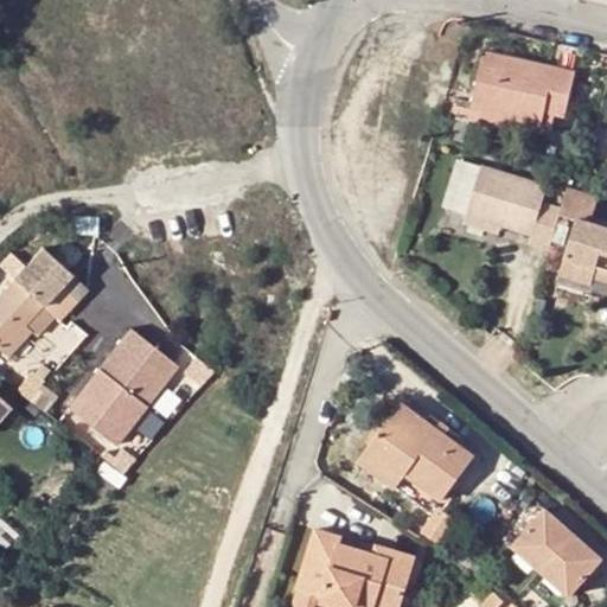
[(481,51),(466,110),(503,119),(538,126),(542,114),(561,117),(574,71),(481,51)]
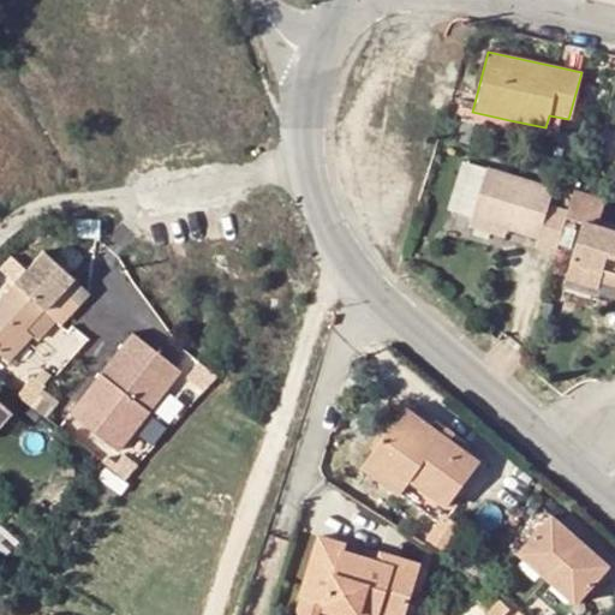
[(507,131),(509,120),(472,112),(470,123),(507,131)]
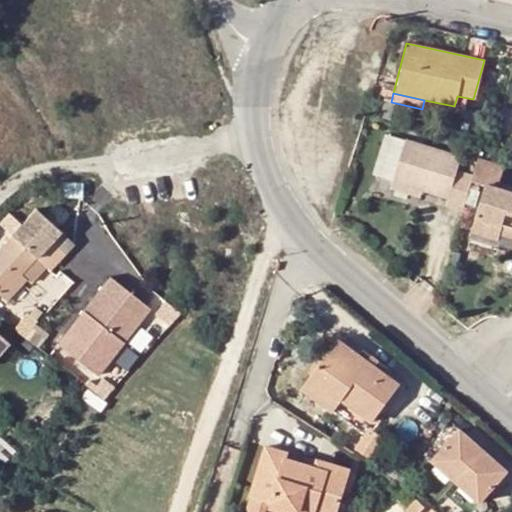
[(404,144),(392,184),(421,193),(447,201),(444,212),(462,218),(472,188),(474,181),(454,174),(458,160),(404,144)]
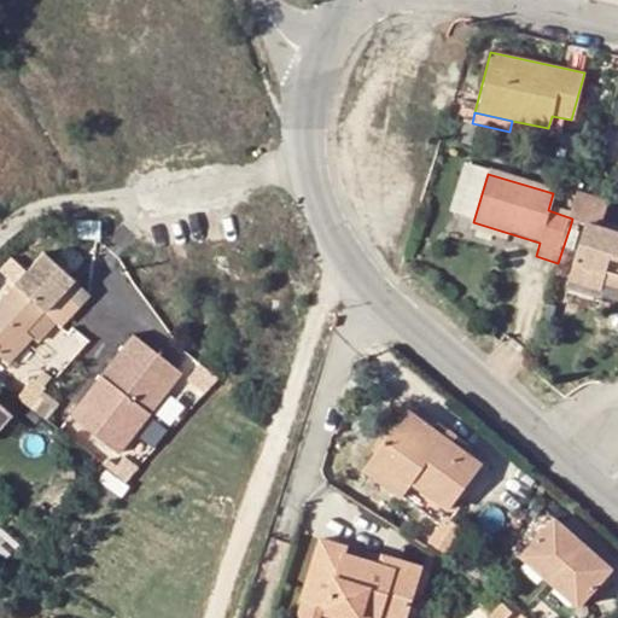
[(617,237),(602,232),(610,208),(578,198),(572,219),(570,227),(587,232),(569,290),(601,299),(607,279),(617,281),(617,237)]
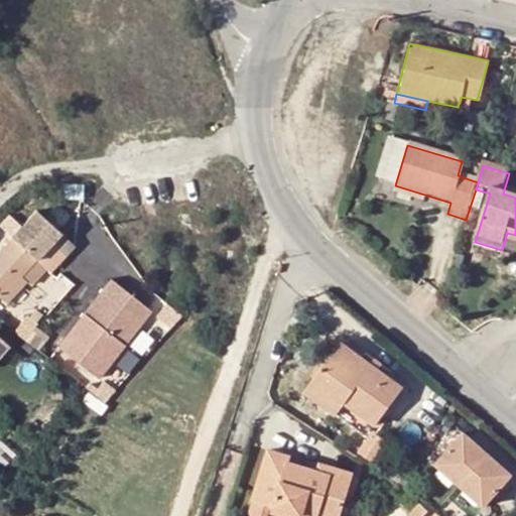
[(422,205),(424,195),(395,185),(392,195),(422,205)]
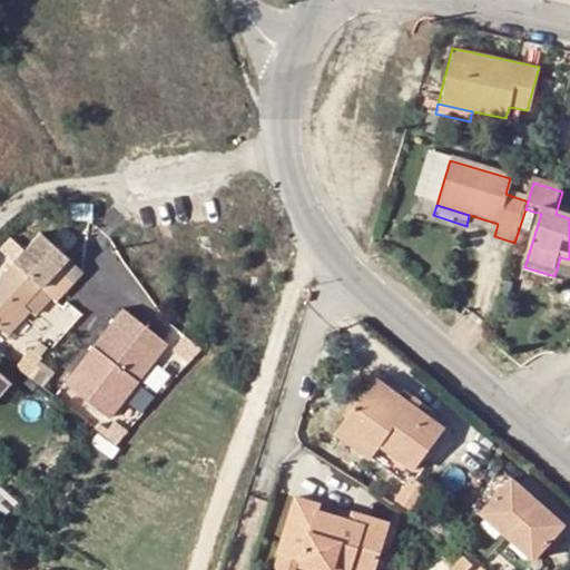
[(0,372),(0,330),(8,336),(29,312),(22,307),(39,288),(66,258),(40,235),(0,277),(0,394),(11,383),(0,372)]
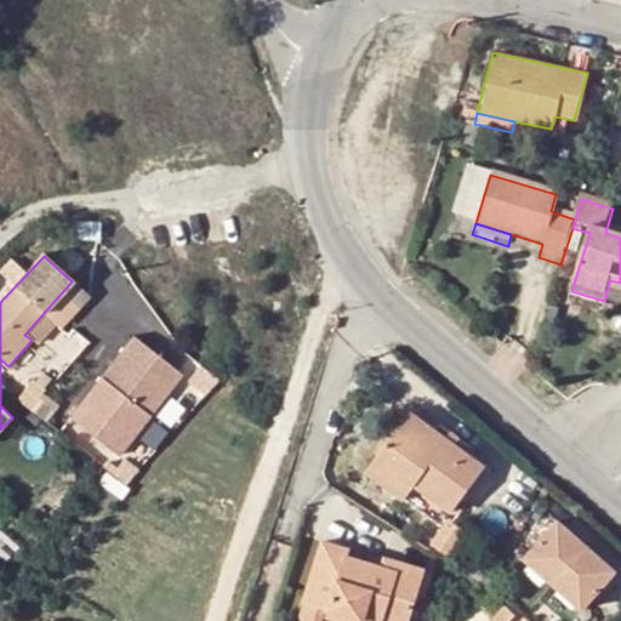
[(43,314),(24,335),(32,340),(36,345),(55,324),(57,328),(86,296),(84,291),(72,281),(43,314)]
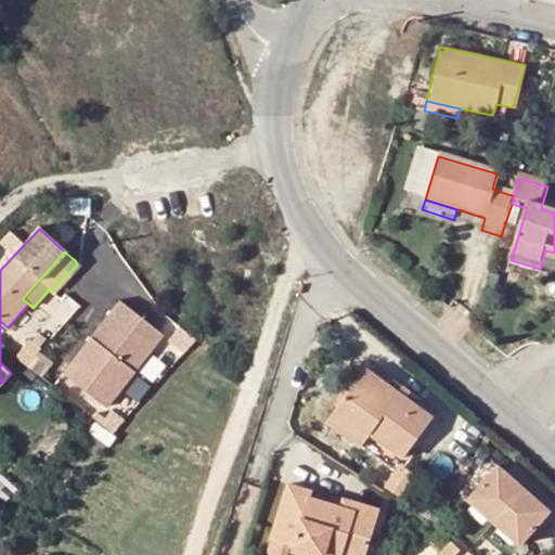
[(117,304),(61,375),(104,409),(160,336),(117,304)]
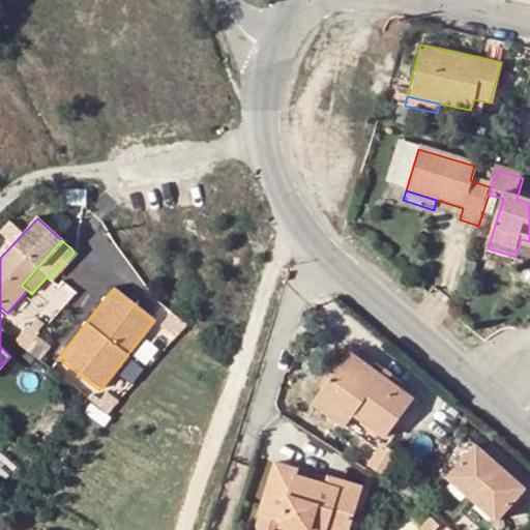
[(21,321),(7,335),(15,343),(18,345),(31,330),(21,321)]
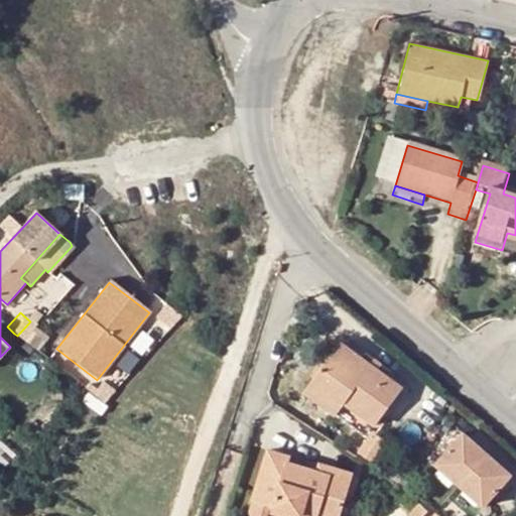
[(310,374),(371,419),(399,383),(338,338),(310,374)]
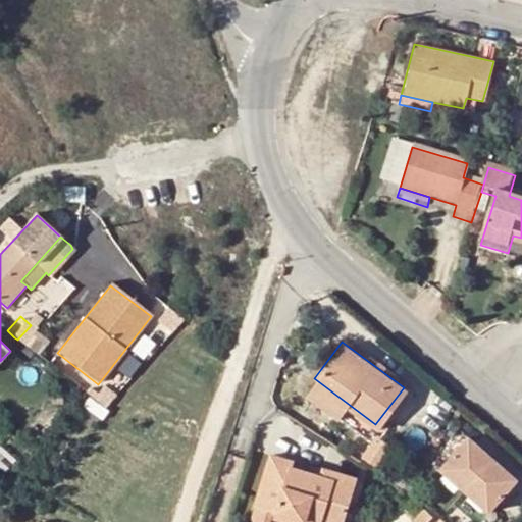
[(366,437),(375,424),(314,378),(305,392),(366,437)]
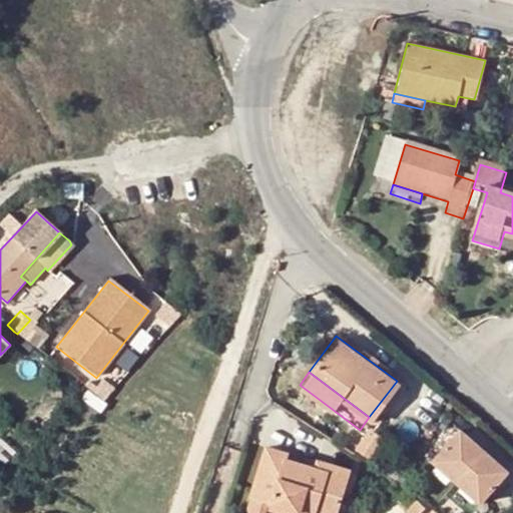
[(504,468),(457,426),(430,456),(476,498),(504,468)]
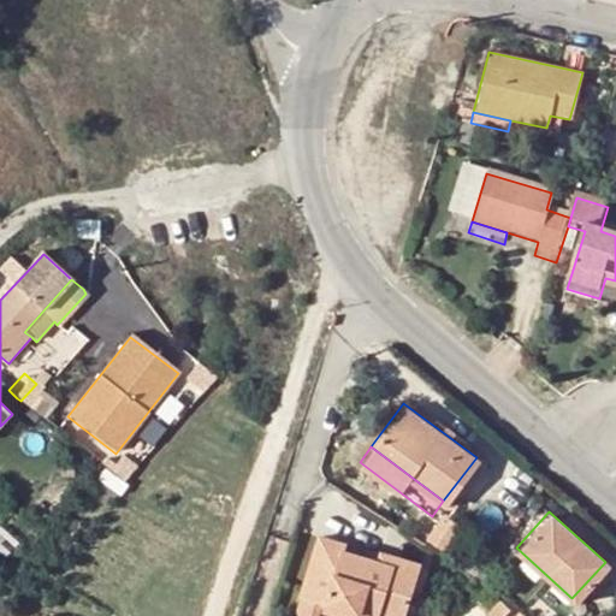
[(300,597),(367,615),(402,615),(418,563),(391,555),(389,566),(378,562),(343,552),(345,545),(317,535),(300,597)]
